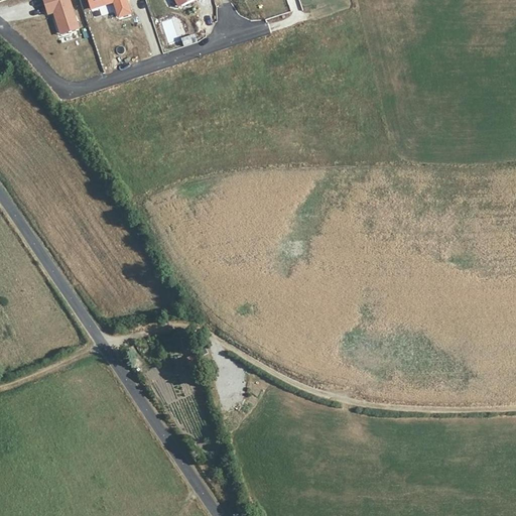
[(70,0),(42,0),(48,16),(54,14),(61,35),(80,29),(70,0)]
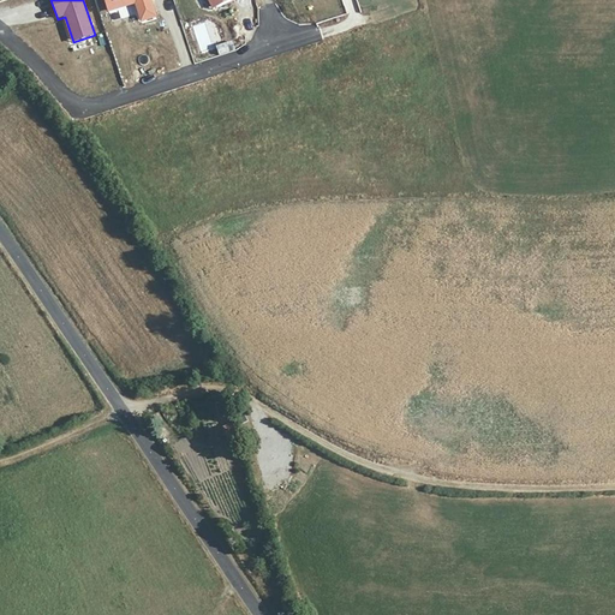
[(106,0),(111,13),(135,5),(141,23),(159,17),(151,0),(106,0)]
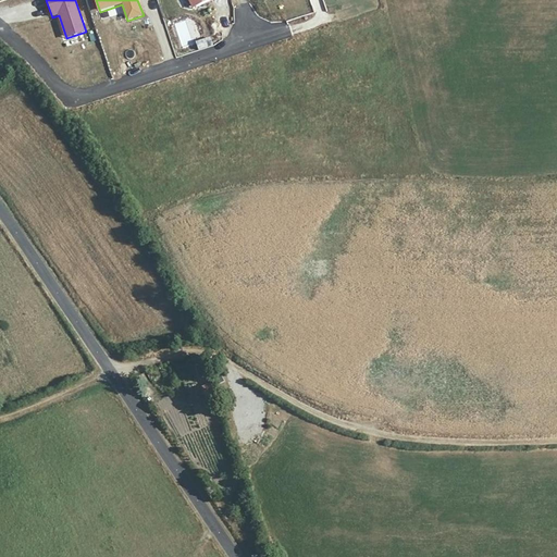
[(188,0),(193,10),(211,0),(188,0)]
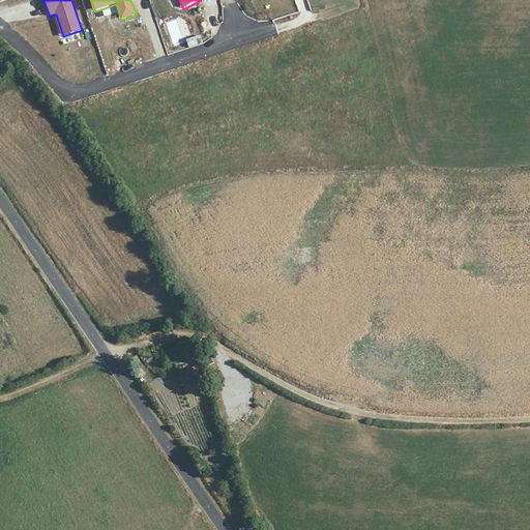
[(179,19),(169,21),(173,45),(183,42),(179,19)]
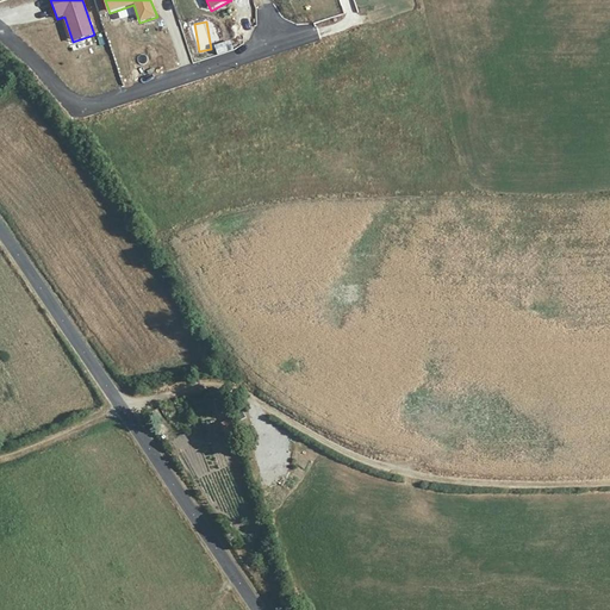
[(215,44),(218,55),(234,50),(231,41),(215,44)]
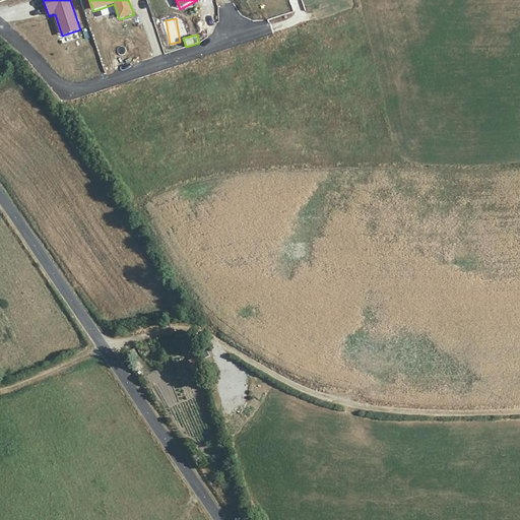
All buildings are outlined.
